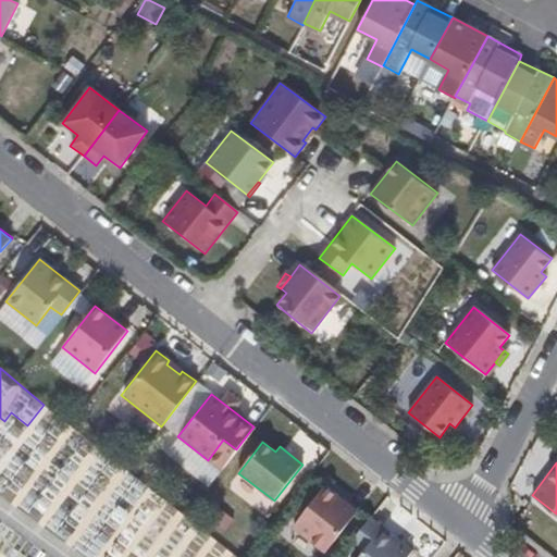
[(357,511),(325,486),(293,528),(325,554),(357,511)]
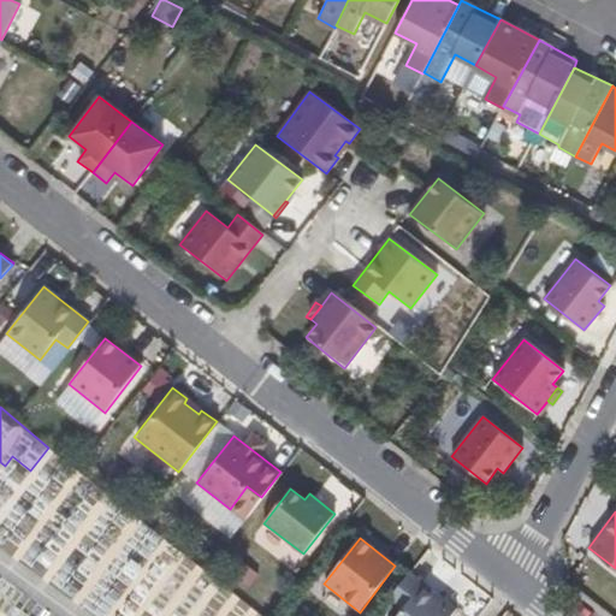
[(390,598),(403,609),(398,615),(450,615),(456,609),(409,573),(390,598)]
